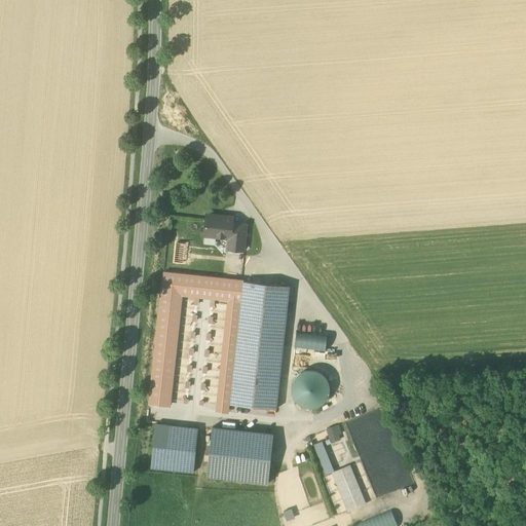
[(224,219),(207,217),(205,226),(202,228),(202,233),(204,236),(229,238),(231,238),(232,224),(233,218),(226,217),(224,219)]
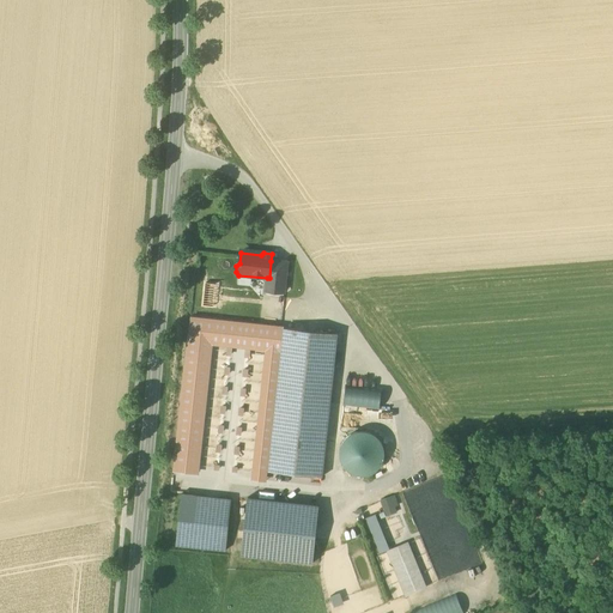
[(286,262),(271,261),(269,278),(267,278),(266,290),(284,292),(286,262)]
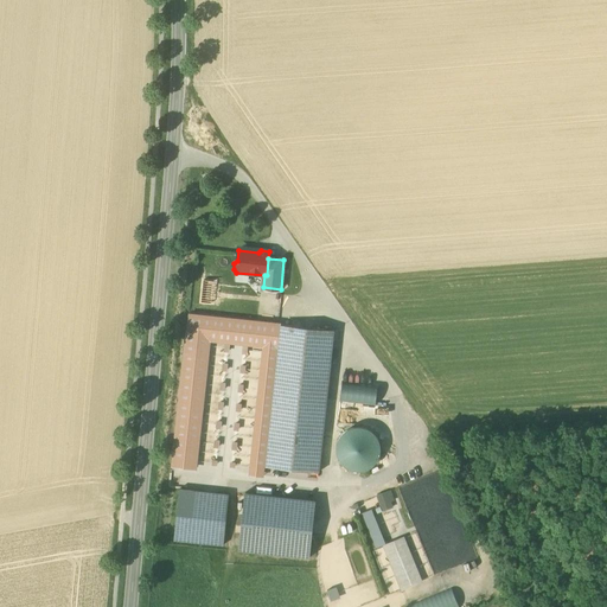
[(334,331),(281,325),(266,467),(319,472),(334,331)]
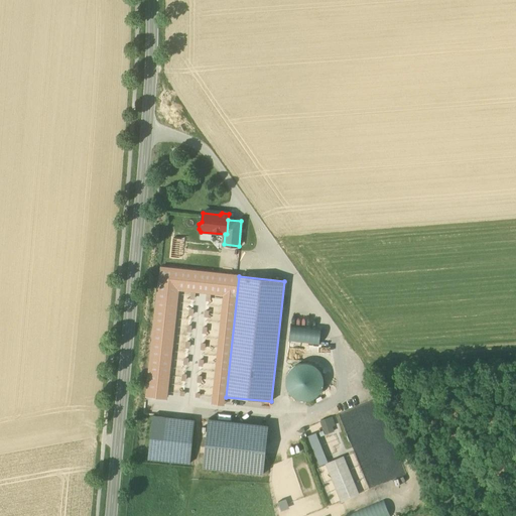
[(221,301),(157,294),(147,388),(211,395),(221,301)]
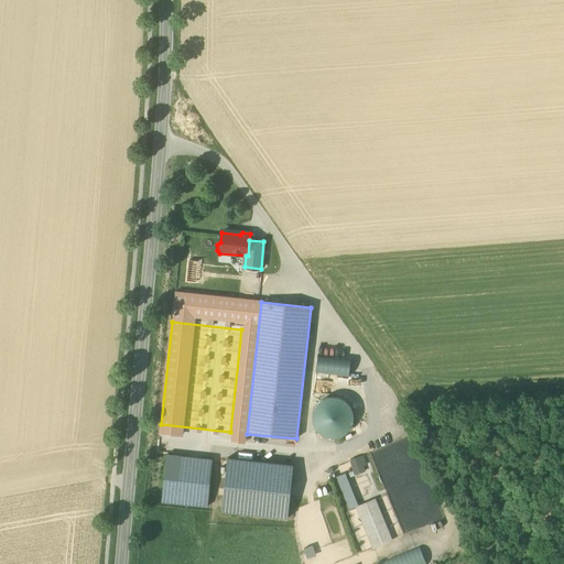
[(315,373),(348,375),(349,357),(316,356),(315,373)]
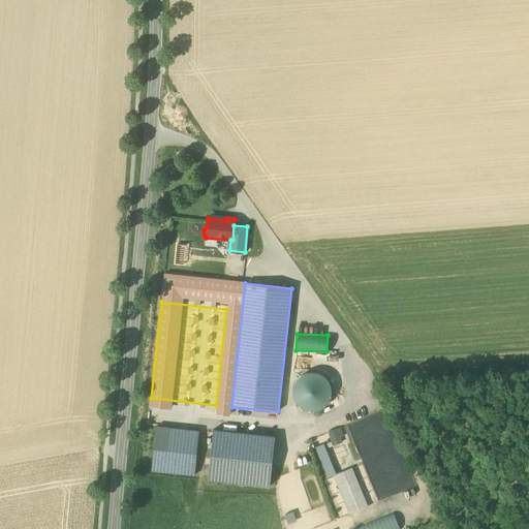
[(294,407),(327,408),(328,373),(294,373),(294,407)]
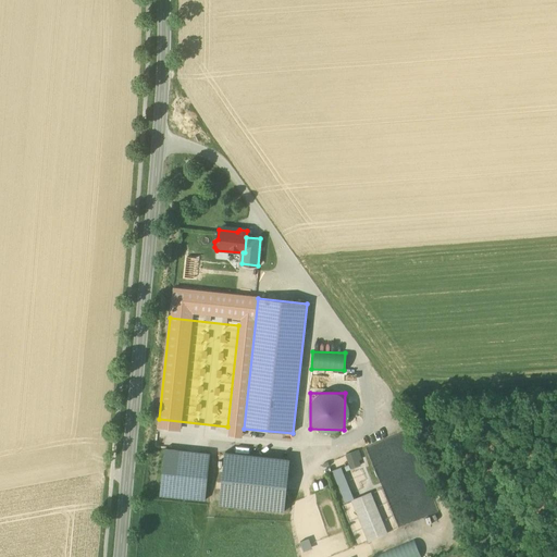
[(161,448),(158,496),(203,499),(207,452),(161,448)]
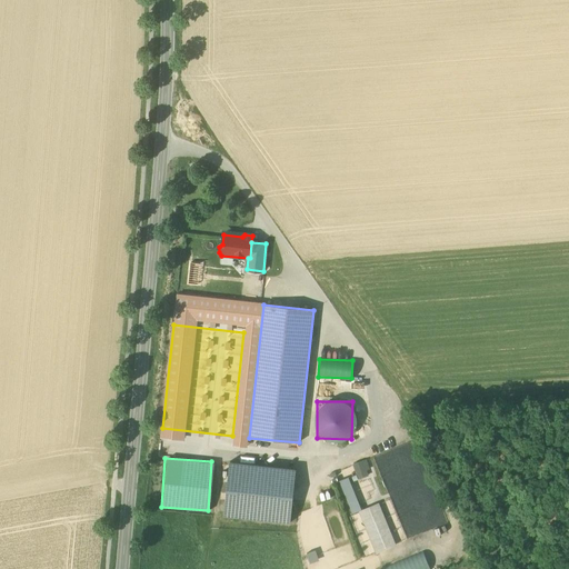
[(352,463),(358,479),(370,475),(365,459),(352,463)]
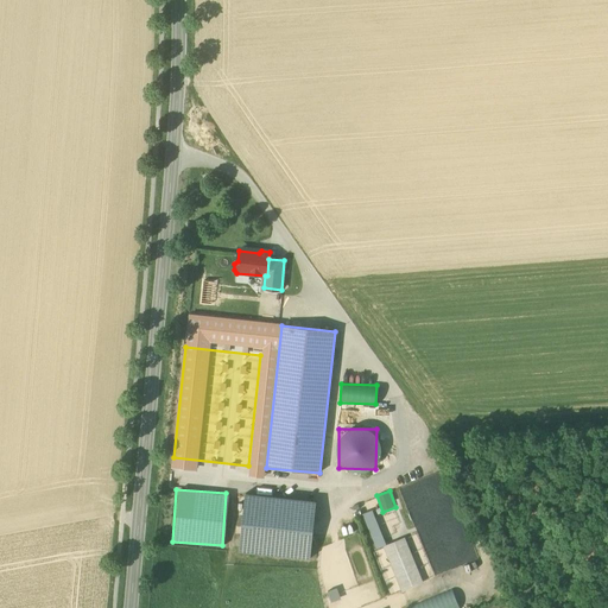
[(309,557),(315,499),(244,493),(241,523),(257,524),(257,526),(261,526),(261,520),(278,523),(278,531),(282,532),(280,545),(279,545),(279,555),(309,557)]
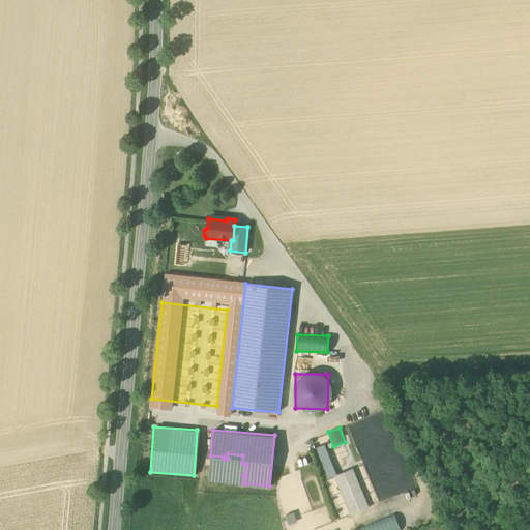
[(349,516),(367,508),(353,467),(335,474),(324,444),(315,447),(326,478),(334,475),(349,516)]
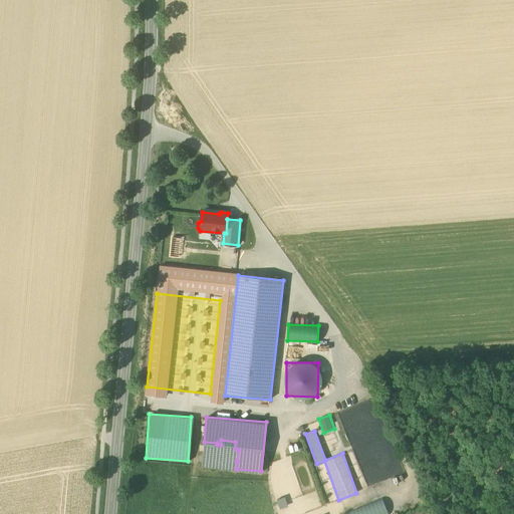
[(354,484),(357,490),(364,487),(360,477),(356,478),(358,483),(354,484)]
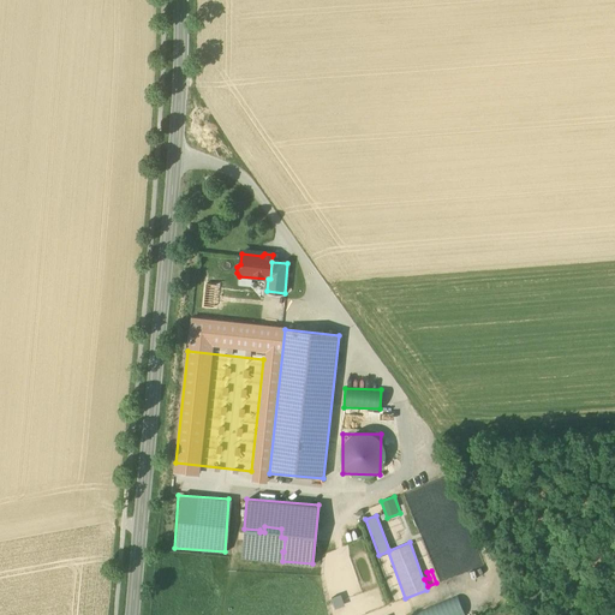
[(412,614),(464,614),(457,597),(412,614)]
